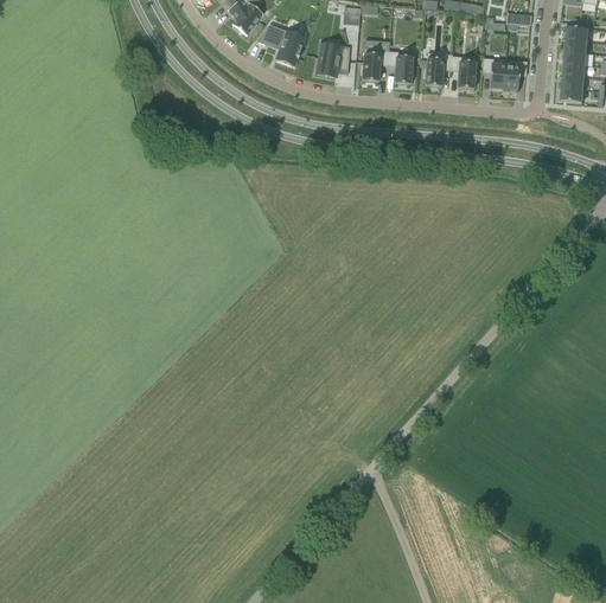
[(225,0),(230,7),(229,8),(234,15),(237,19),(234,23),(233,23),(234,24),(233,25),(238,30),(240,29),(248,34),(248,33),(252,27),(254,29),(257,24),(256,23),(263,13),(265,13),(257,7),(248,0),(225,0)]
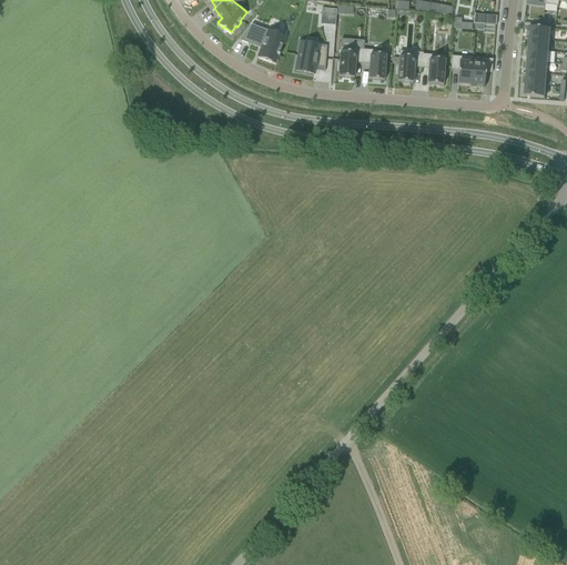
[(444,2),(443,11),(453,11),(454,4),(444,2)]
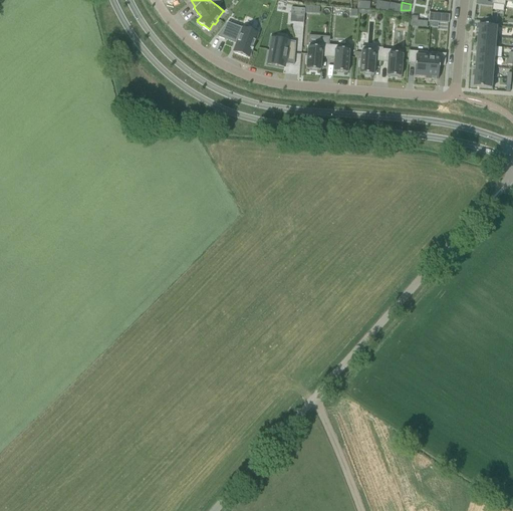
[(291,5),(291,19),(304,20),(305,6),(291,5)]
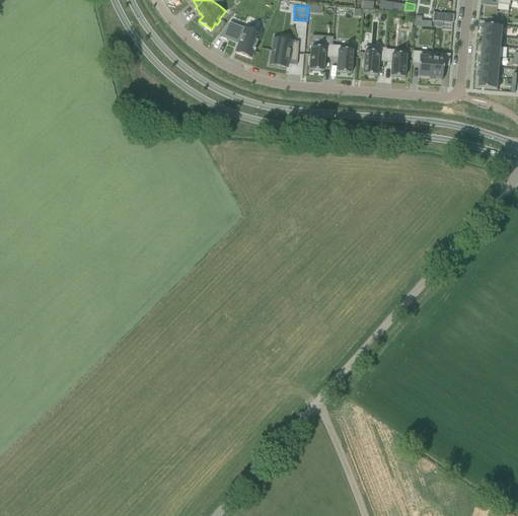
[(434,9),(433,19),(454,20),(455,12),(434,9)]
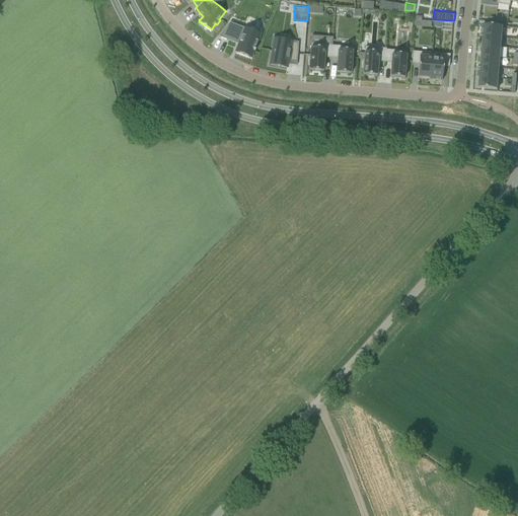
[(230,19),(219,34),(239,42),(236,50),(239,51),(248,55),(248,54),(251,55),(254,48),(255,49),(256,47),(255,46),(261,31),(260,31),(261,28),(247,23),(246,26),(230,19)]
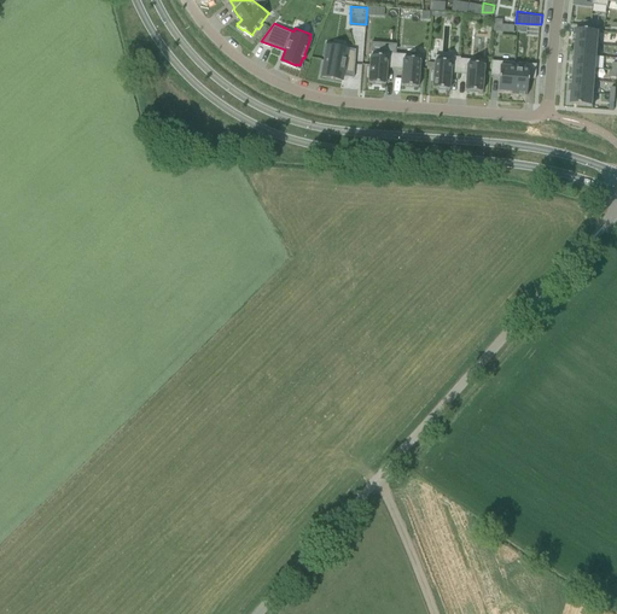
[(575,40),(577,40),(577,39),(599,41),(600,28),(576,27),(575,40)]
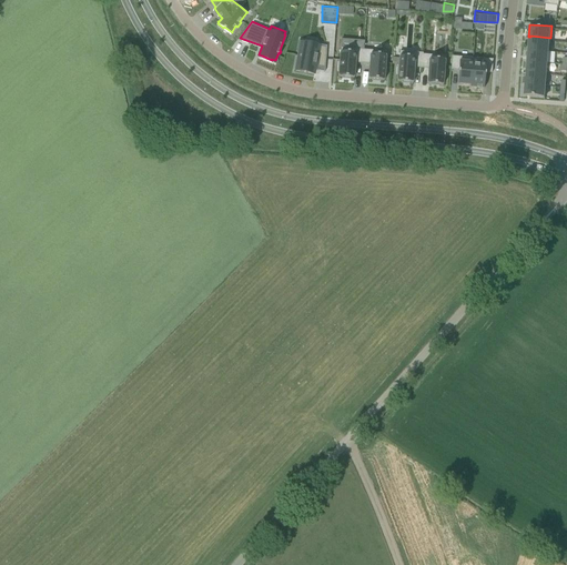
[(549,49),(550,38),(530,36),(530,37),(529,48),(549,49)]
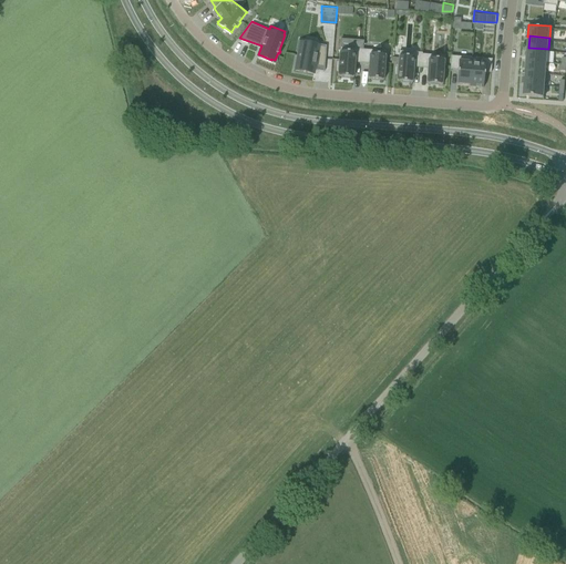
[(299,50),(296,68),(315,71),(315,69),(315,67),(316,63),(325,64),(326,65),(327,45),(327,43),(326,43),(318,42),(305,40),(305,43),(304,50),(299,49),(299,50)]
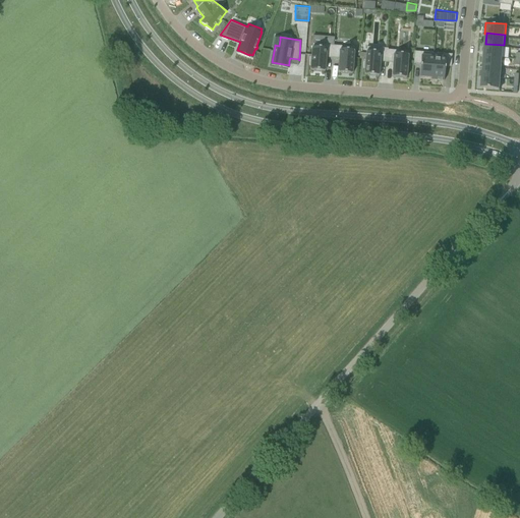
[(311,54),(310,62),(311,62),(311,68),(314,68),(314,69),(322,70),(322,69),(326,69),(326,66),(327,55),(333,55),(334,43),(313,42),(312,54),(311,54)]
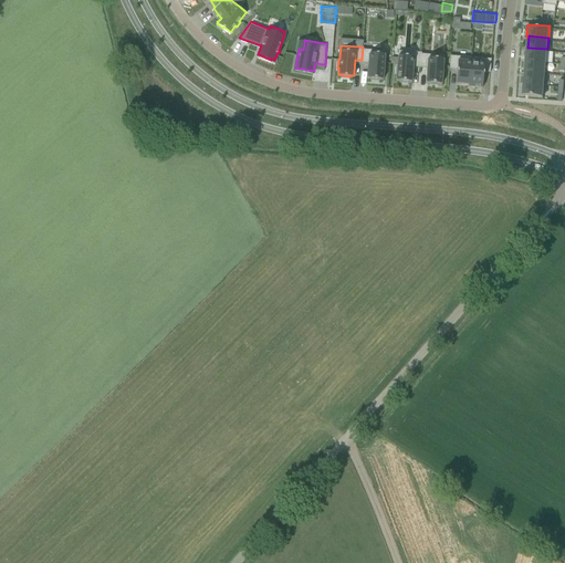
[(363,47),(362,60),(369,61),(368,76),(372,76),(372,77),(379,79),(380,77),(384,77),(384,71),(385,71),(386,62),(385,62),(386,49),(363,47)]
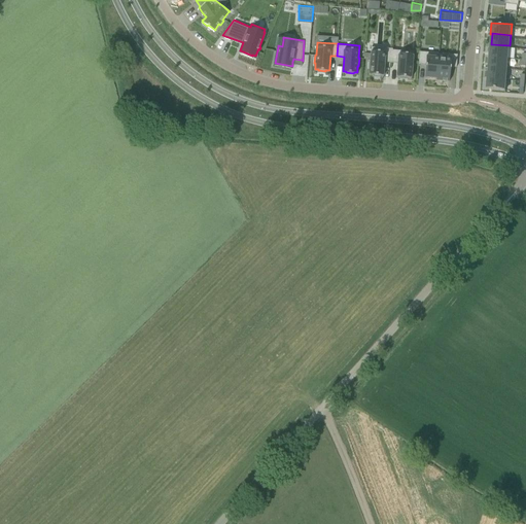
[(370,59),(369,67),(370,67),(370,73),(371,73),(373,73),(373,74),(381,75),(381,74),(384,74),(385,60),(392,61),(393,47),(393,46),(372,44),(371,51),(371,57),(371,59),(370,59)]
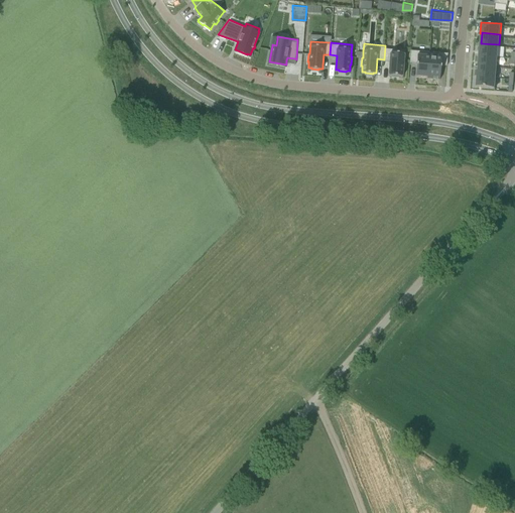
[(498,54),(499,44),(481,43),(480,53),(498,54)]
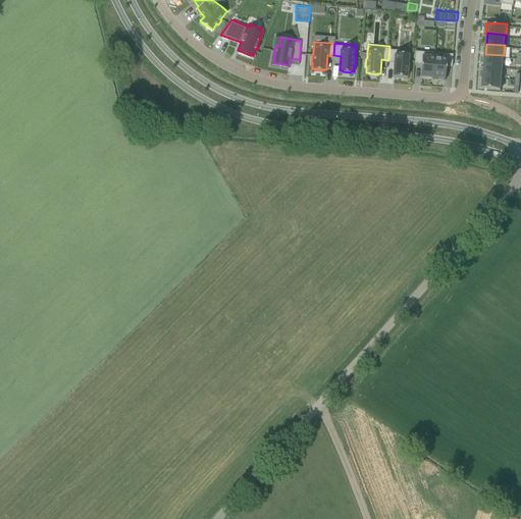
[(389,47),(388,60),(395,60),(394,74),(397,74),(397,75),(405,76),(405,75),(408,75),(408,74),(408,69),(409,69),(410,67),(410,62),(409,61),(410,52),(410,49),(393,48),(389,47)]
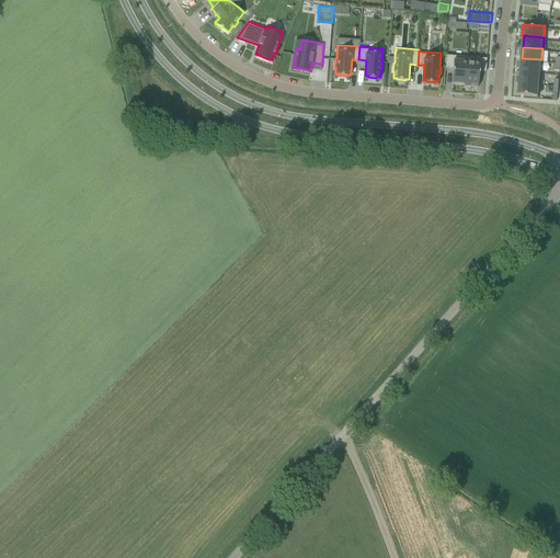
[(447,53),(446,66),(454,67),(453,76),(453,80),(465,81),(467,54),(447,53)]
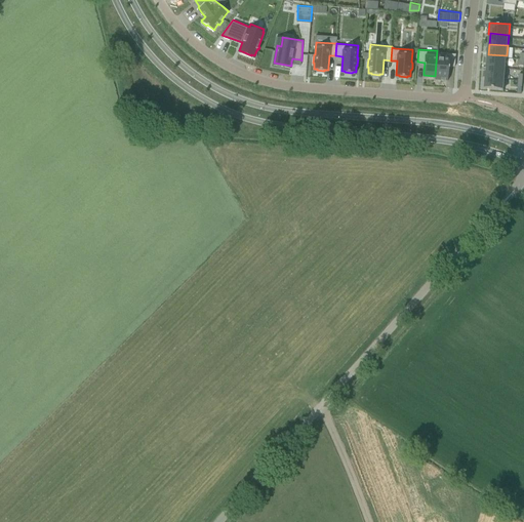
[(435,76),(435,78),(448,79),(448,73),(449,65),(451,65),(455,65),(455,59),(456,52),(442,51),(437,50),(435,76)]
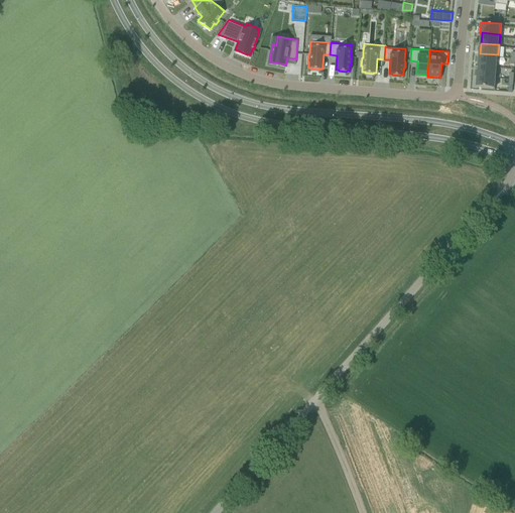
[(497,65),(498,54),(480,53),(479,62),(479,63),(497,65)]
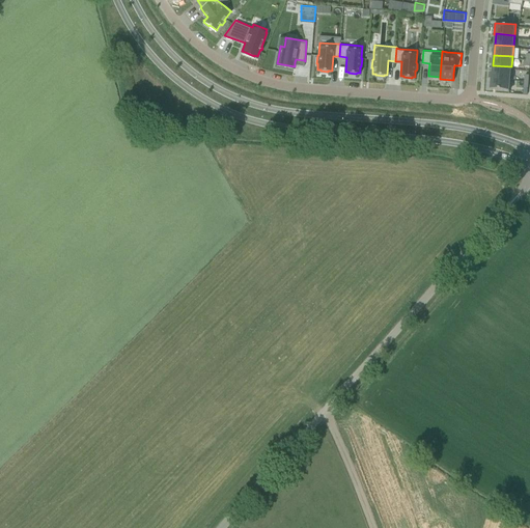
[(510,78),(511,66),(493,65),(493,64),(491,64),(490,76),(492,77),(492,76),(510,78)]
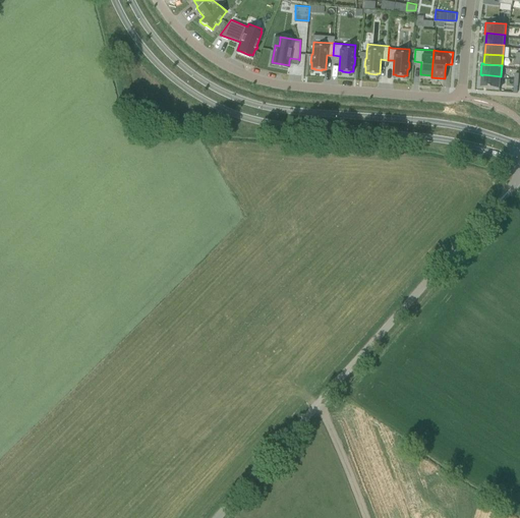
[(482,79),(481,85),(501,87),(501,76),(482,74),(482,75),(482,79)]
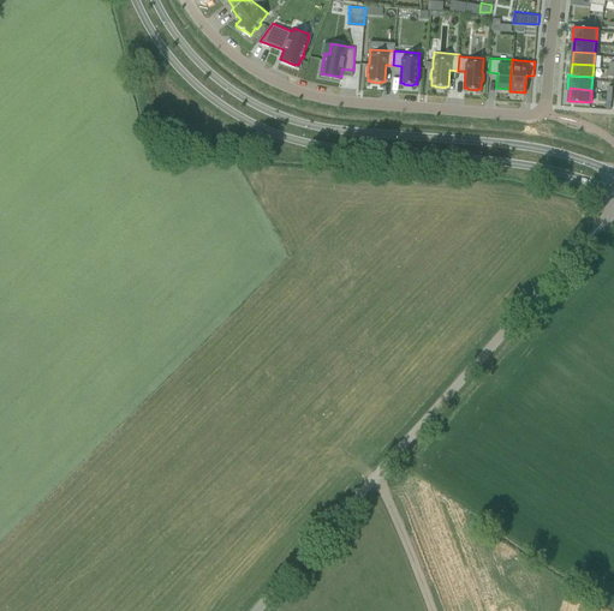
All buildings are outlined.
